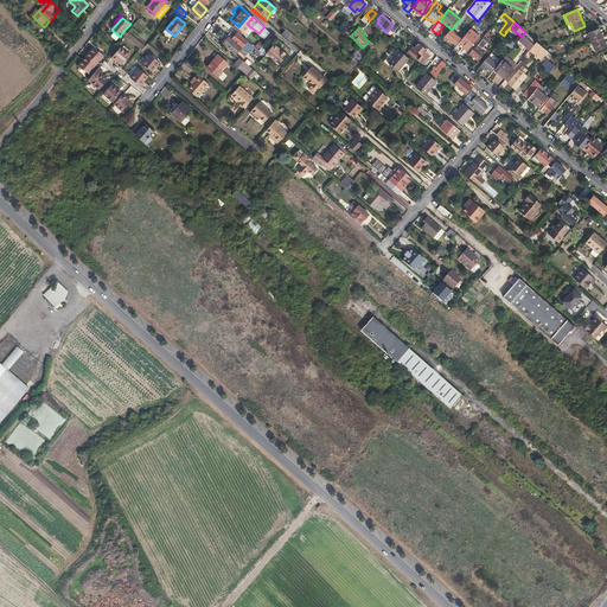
[(286,29),(281,34),(291,43),(295,37),(286,29)]
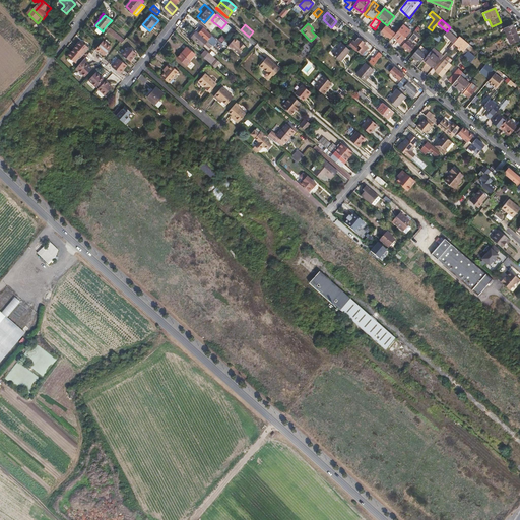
[(513,24),(504,28),(508,36),(511,44),(519,40),(516,31),(513,24)]
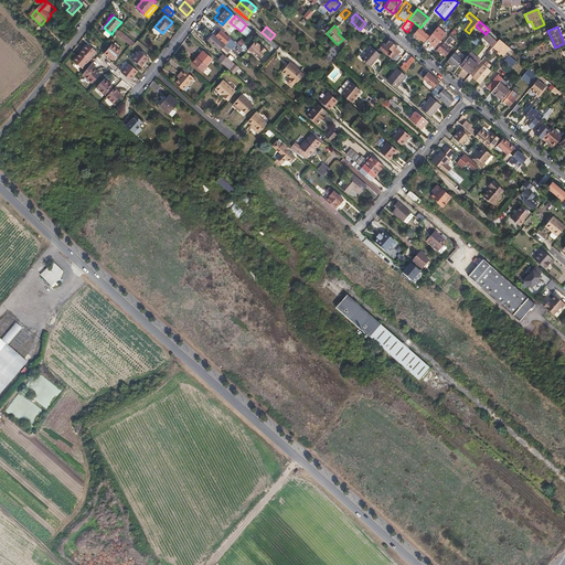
[(419,29),(415,33),(425,42),(429,36),(419,29)]
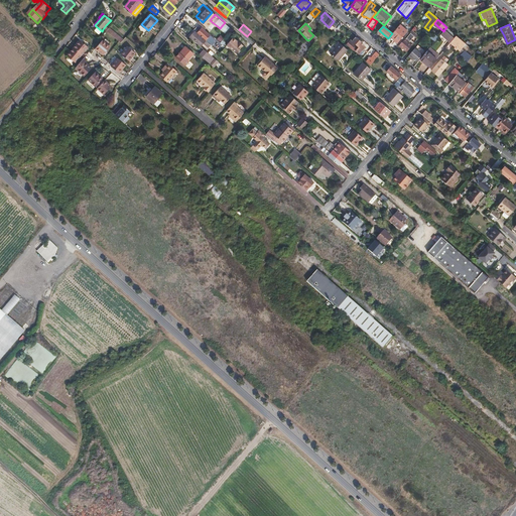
[(399,26),(391,36),(394,38),(393,40),(397,43),(407,30),(404,27),(403,29),(399,26)]
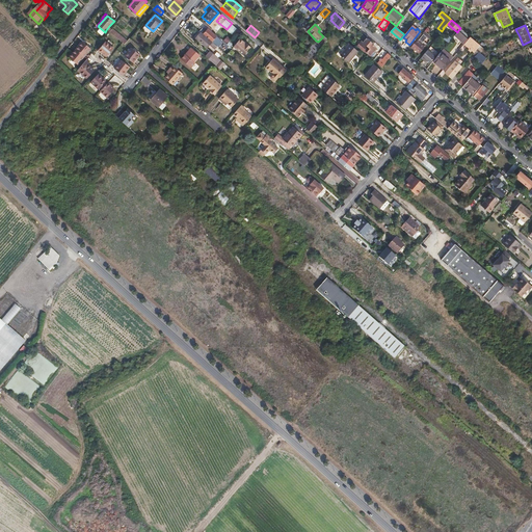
[(120,34),(112,28),(109,32),(116,38),(120,34)]
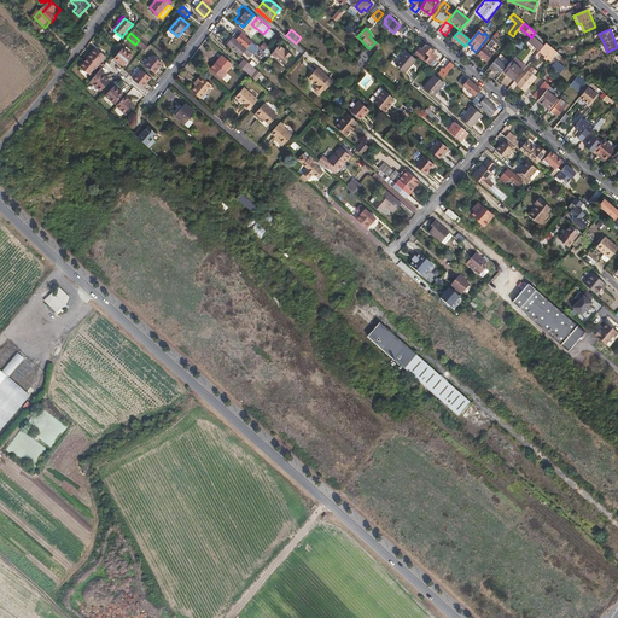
[(248,46),(251,41),(242,33),(238,36),(237,35),(234,38),(248,50),(250,47),(248,46)]
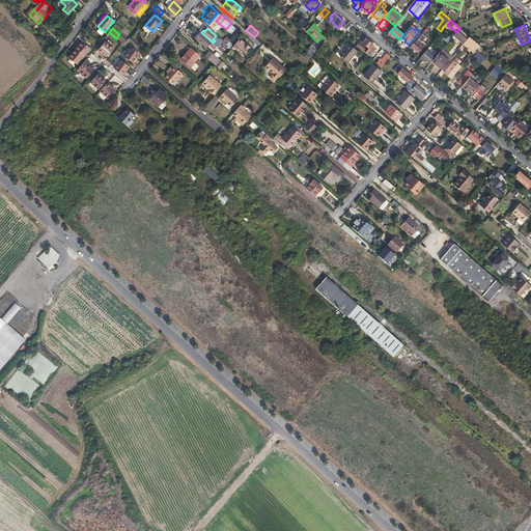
[(467,34),(459,28),(457,30),(468,39),(470,37),(467,34)]
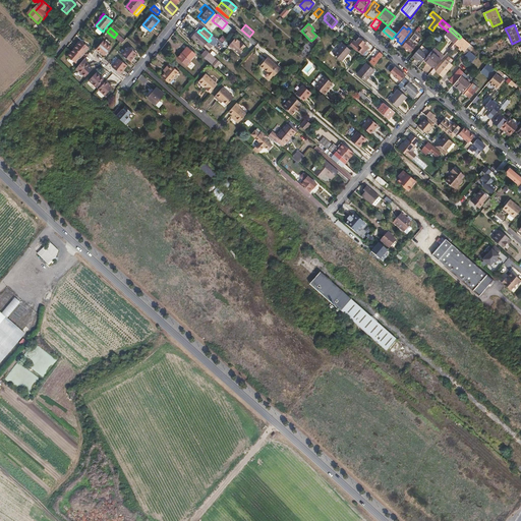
[(446,35),(455,43),(459,39),(449,30),(448,32),(446,35)]
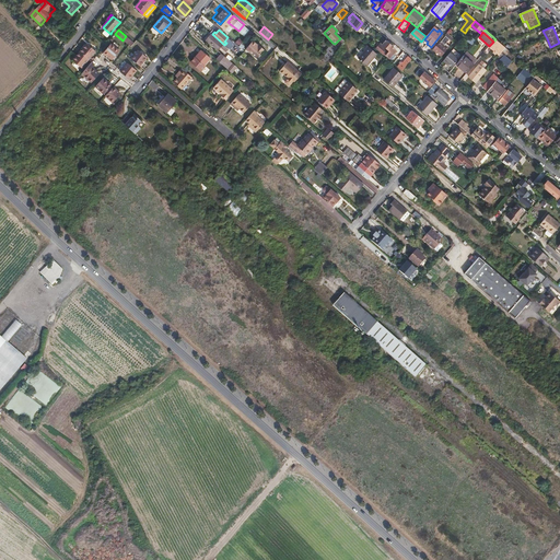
[(224,45),(212,34),(211,35),(209,34),(205,39),(218,49),(220,46),(225,51),(228,48),(224,45)]
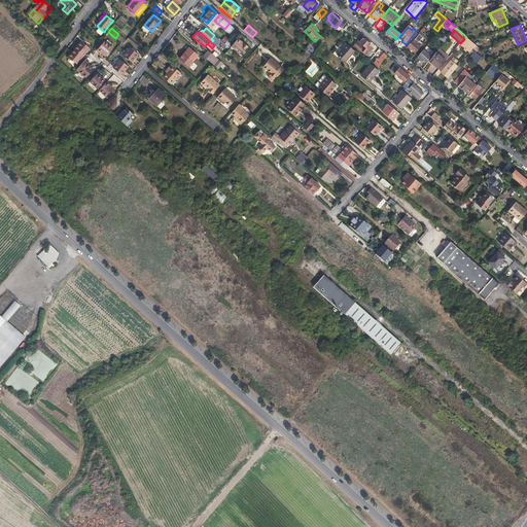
[(123,44),(126,40),(118,34),(115,38),(121,43),(123,44)]
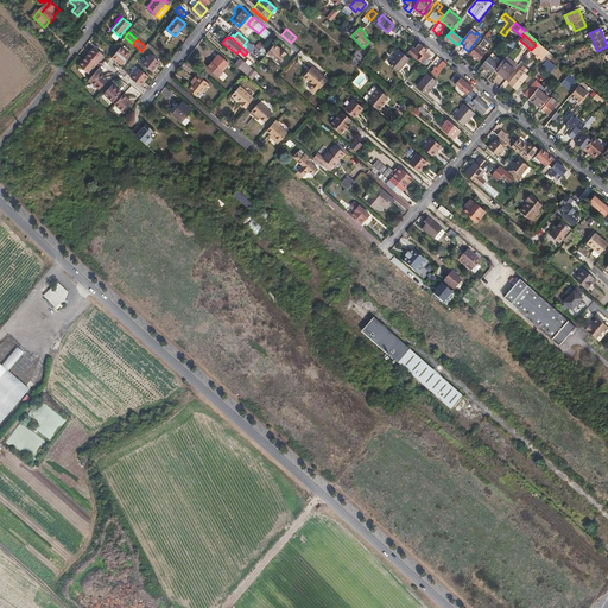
[(274,43),(267,51),(278,62),(286,52),(283,48),(282,50),(279,48),(274,43)]
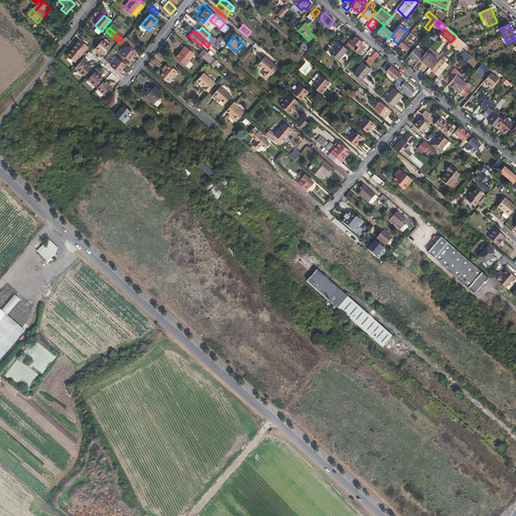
[(370,65),(379,54),(376,51),(374,54),(362,44),(363,43),(356,36),(352,40),(359,46),(355,50),(359,54),(360,53),(366,58),(369,55),(370,56),(366,60),(370,65)]
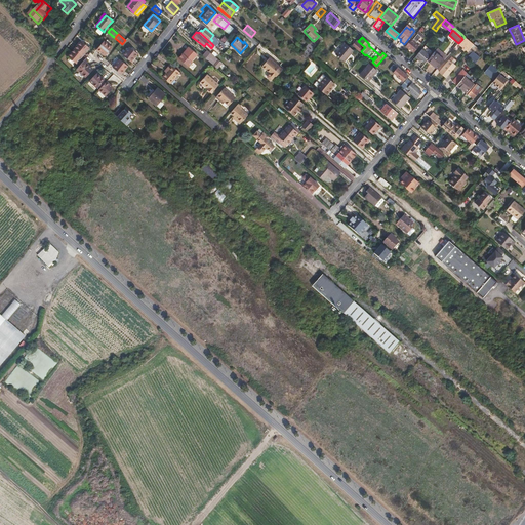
[(462,39),(458,43),(469,52),(470,50),(475,45),(472,42),(465,37),(462,39)]
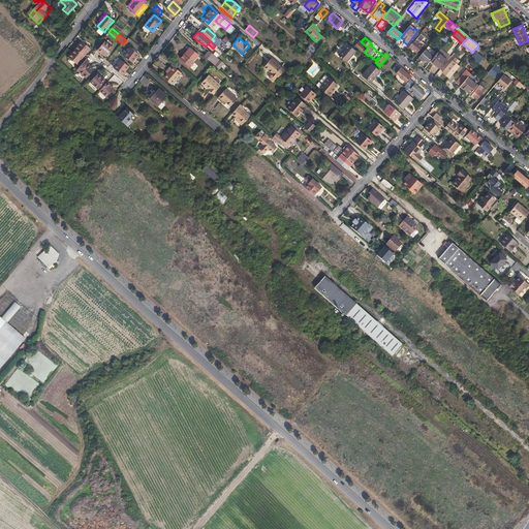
[(314,52),(320,45),(316,41),(314,40),(309,47),(310,48),(314,52)]
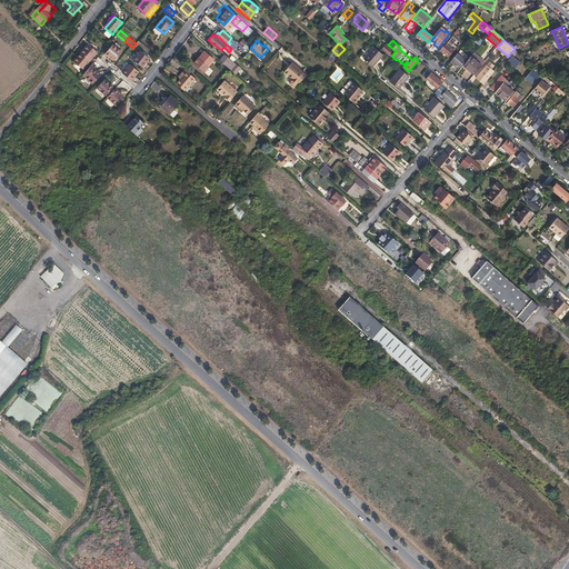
[(443,47),(440,50),(449,57),(457,48),(453,45),(451,47),(448,43),(445,48),(443,47)]
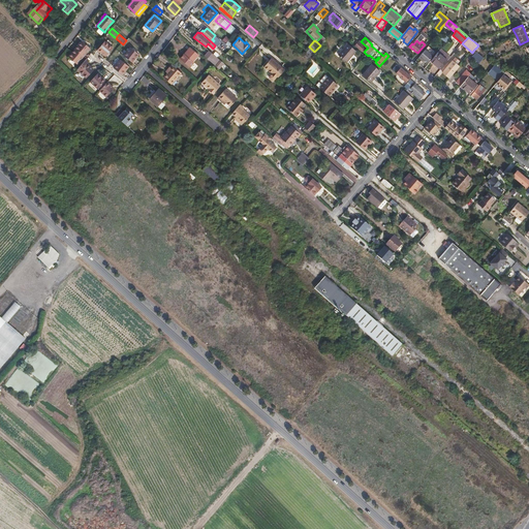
[(78,51),(83,44),(85,42),(82,41),(75,49),(78,51)]
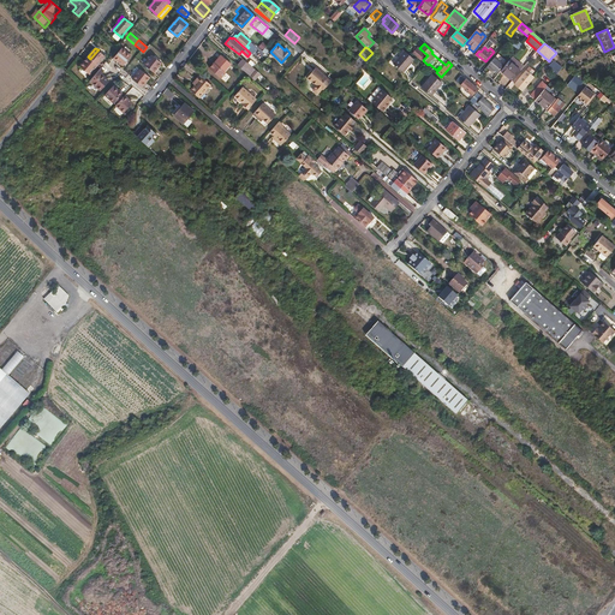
[(114,58),(124,65),(131,57),(121,48),(114,58)]
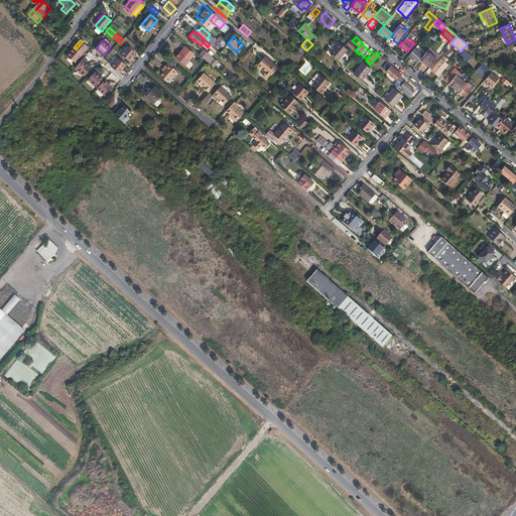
[(357,46),(351,41),(350,40),(347,44),(349,46),(354,50),(357,46)]
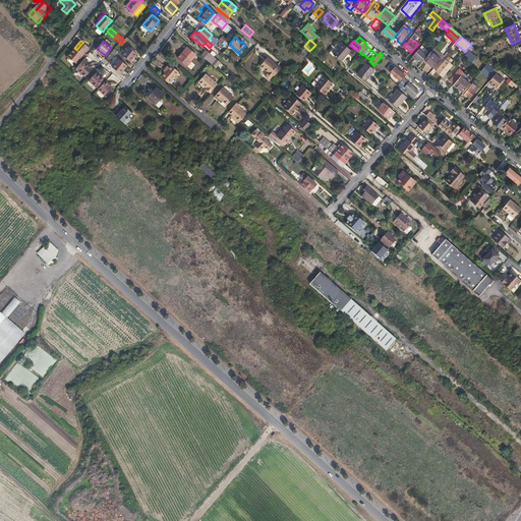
[(83,55),(90,47),(87,45),(88,43),(84,42),(84,43),(83,42),(81,44),(76,50),(83,55)]
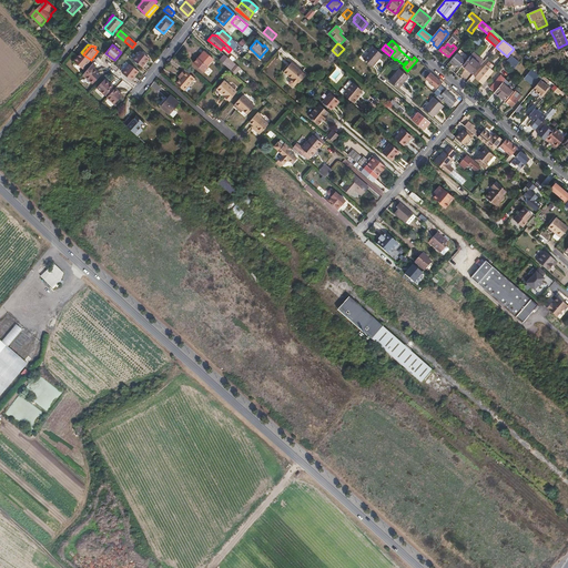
[(372,66),(382,53),(373,47),(363,59),(372,66)]
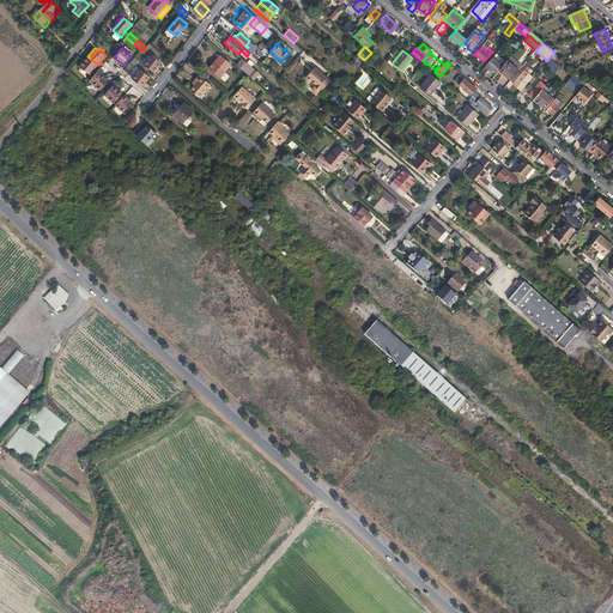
[(230,64),(220,54),(208,68),(220,78),(224,73),(223,72),(230,64)]
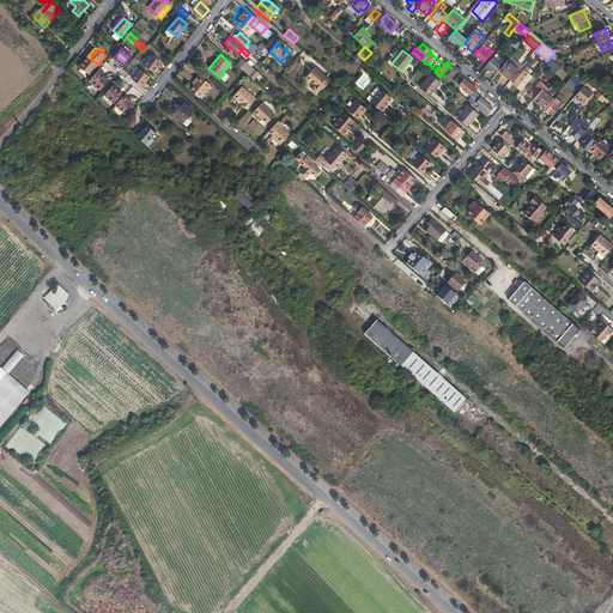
[(153,72),(161,62),(152,55),(144,65),(153,72)]
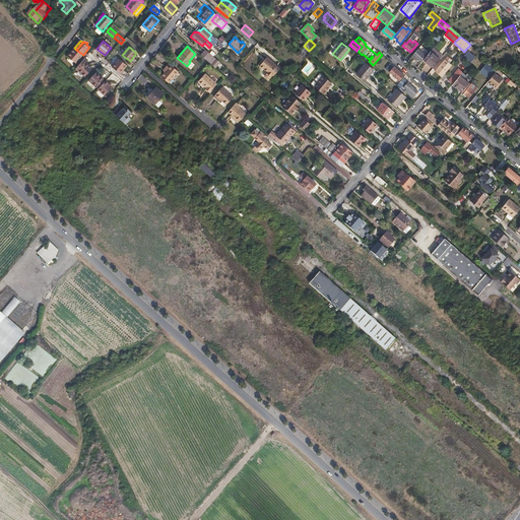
[(69,58),(76,50),(74,48),(68,56),(69,58)]
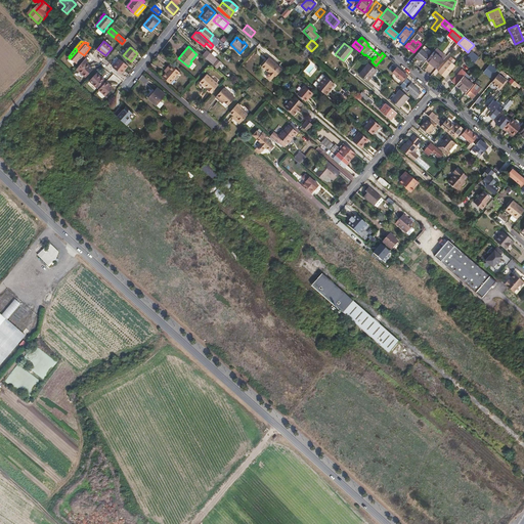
[(310,53),(305,49),(301,55),(305,59),(310,53)]
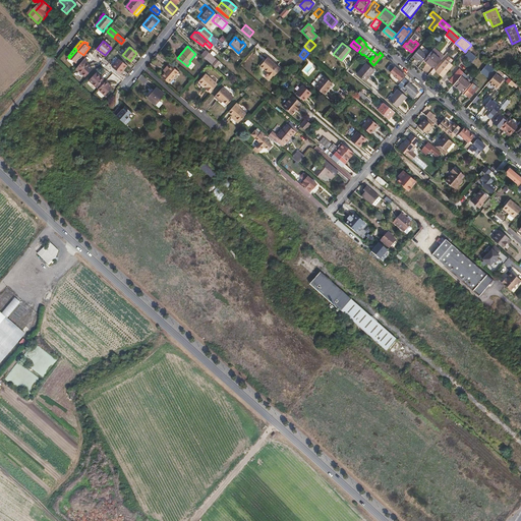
[(419,49),(413,56),(420,62),(426,55),(419,49)]
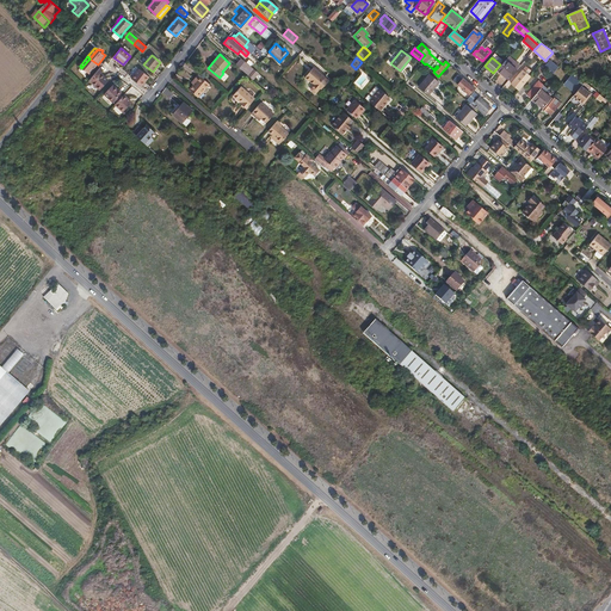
[(506,61),(518,71),(520,67),(508,57),(506,61)]
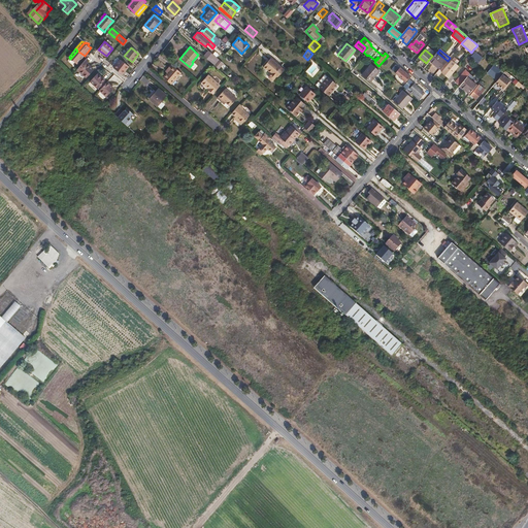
[(77,64),(85,56),(77,51),(70,59),(77,64)]
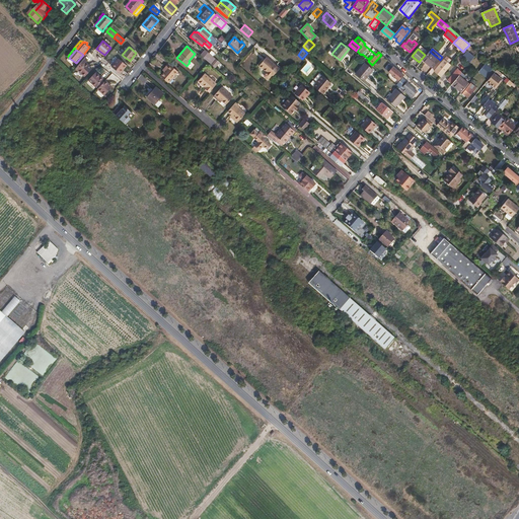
[(220,62),(215,58),(215,59),(204,50),(201,54),(211,63),(210,64),(215,68),(220,62)]
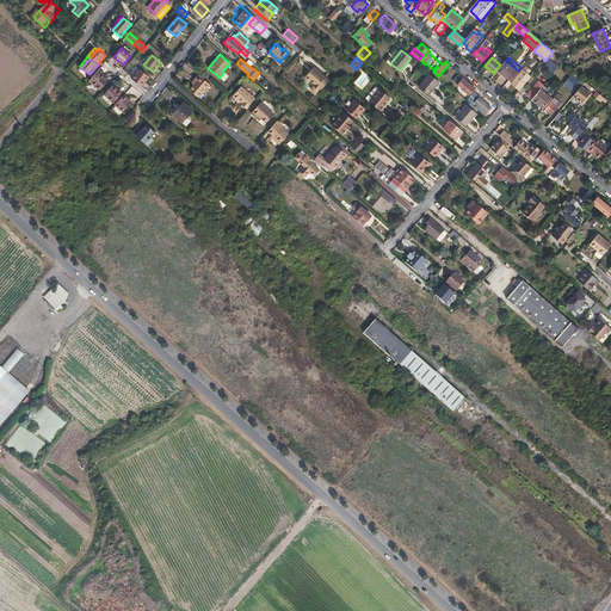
[(547,59),(545,61),(544,62),(555,72),(559,68),(547,59)]
